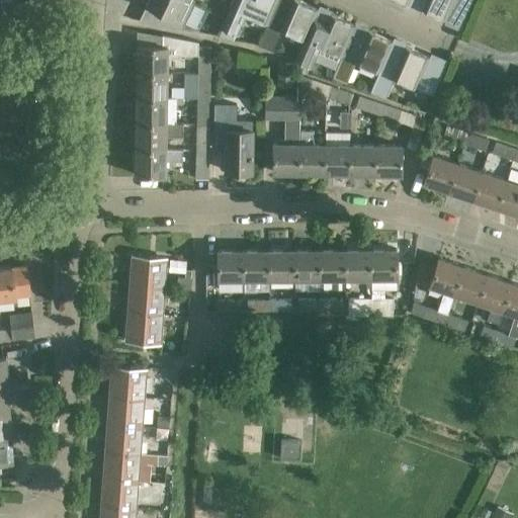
[(148,0),(147,5),(164,13),(159,24),(184,29),(185,24),(194,4),(185,0),(148,0)]
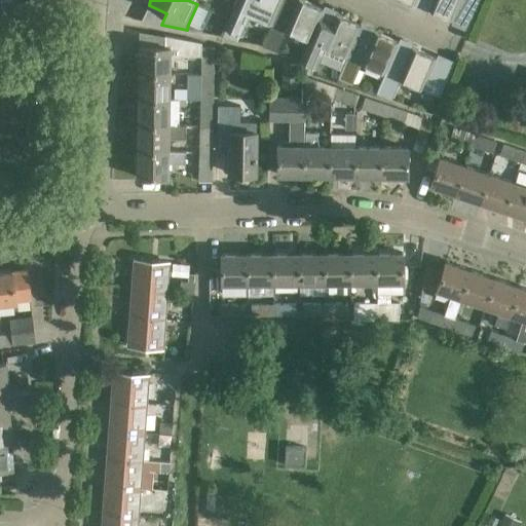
[(278,7),(279,7),(282,0),(235,0),(233,7),(234,8),(225,29),(239,35),(249,14),(271,24),(278,7)]
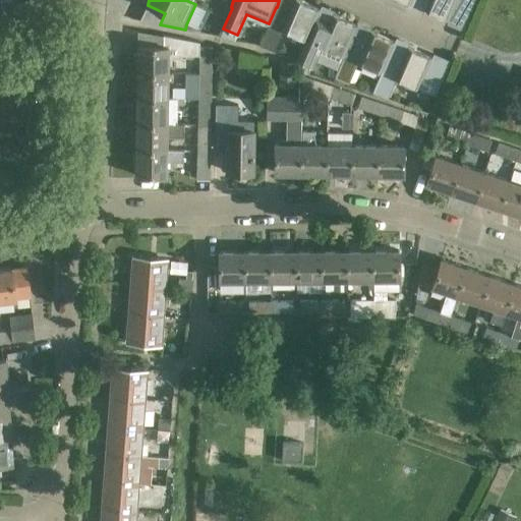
[(276,7),(269,23),(270,23),(261,45),(275,51),(284,30),(306,40),(313,23),(321,8),(300,0),(294,0),(289,13),(277,7),(276,7)]
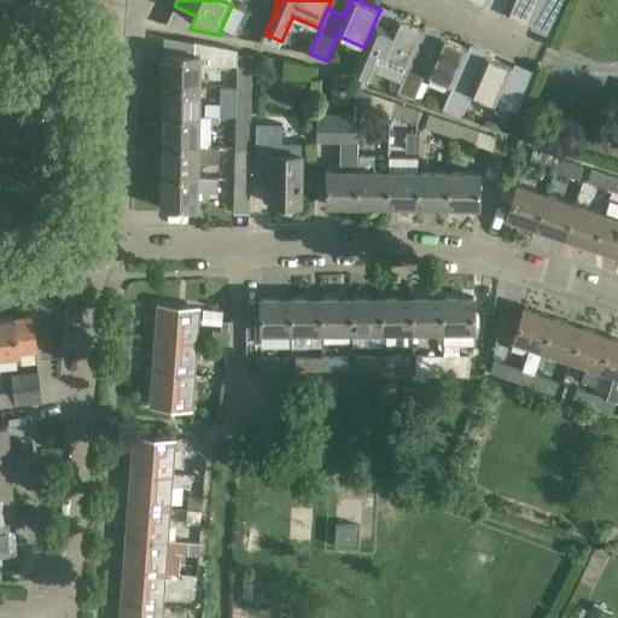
[(507,0),(503,11),(531,23),(538,5),(559,13),(565,0),(507,0)]
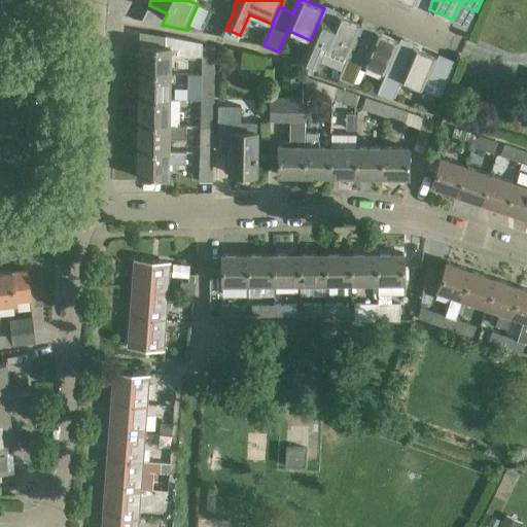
[(354,39),(355,40),(361,25),(337,14),(330,30),(317,24),(310,40),(301,62),(315,68),(324,46),(347,57),(354,39)]
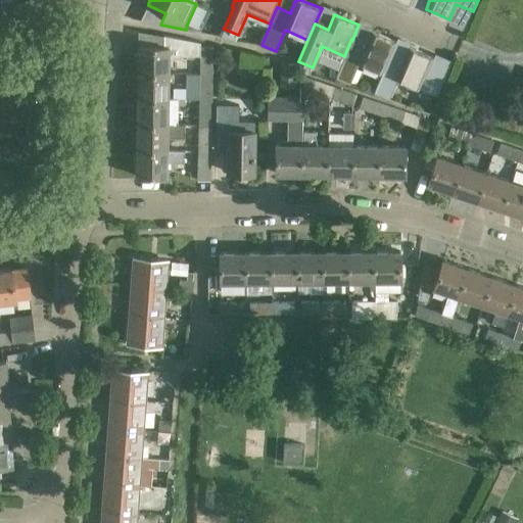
[(351,39),(344,56),(345,56),(336,78),(350,84),(360,62),(382,73),(389,55),(390,55),(396,41),(372,31),(366,45),(352,40),(351,39)]
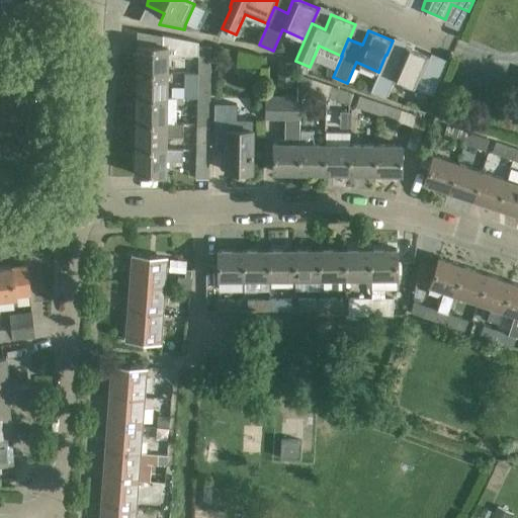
[(209,47),(198,46),(198,41),(161,35),(162,46),(137,46),(137,71),(166,72),(167,58),(175,58),(175,56),(197,57),(196,73),(209,73),(209,47)]
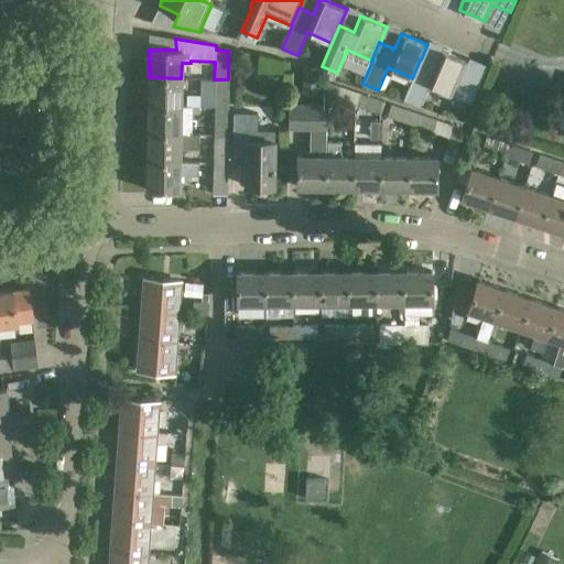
[(461,78),(468,62),(442,50),(434,66),(421,61),(421,60),(420,60),(412,78),(413,78),(403,99),(421,106),(430,85),(453,96),(455,91),(473,99),(479,86),(461,78)]
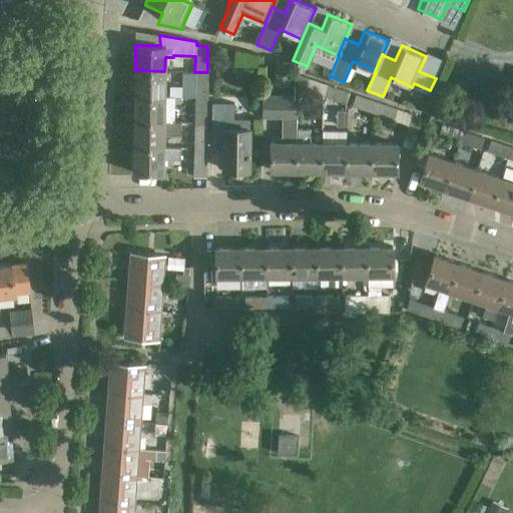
[(290,60),(274,60),(274,84),(291,84),(290,60)]
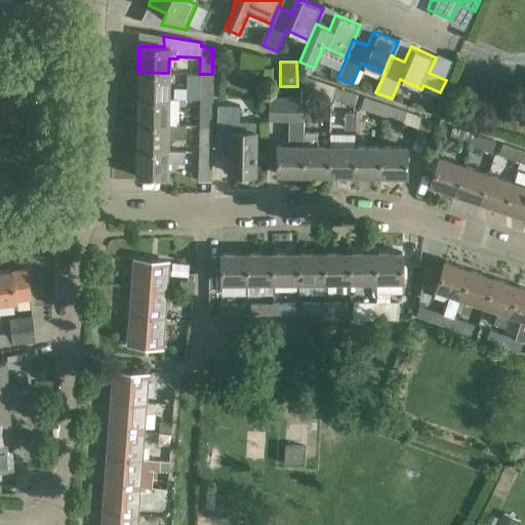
[(137,97),(178,98),(168,97),(168,73),(138,72),(137,97)]
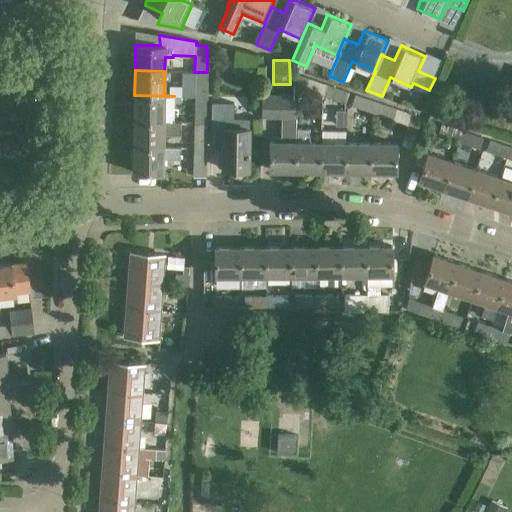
[(206,97),(207,72),(194,72),(194,97),(206,97)]
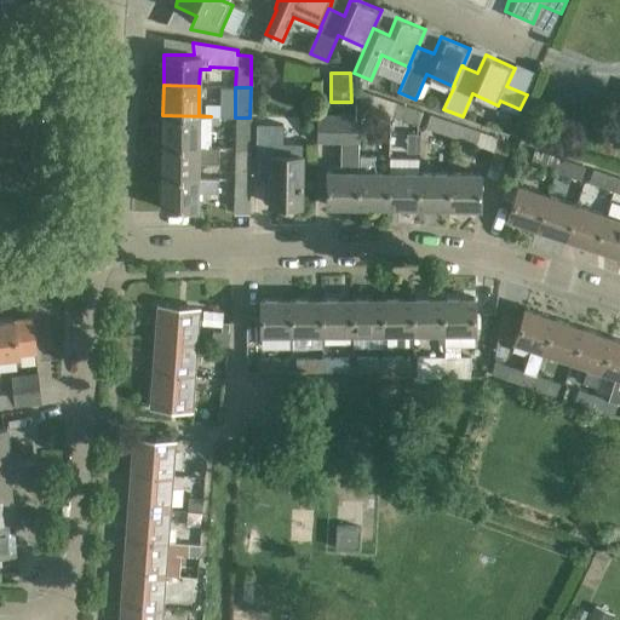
[(389,115),(392,102),(359,90),(354,104),(389,116),(389,115)]
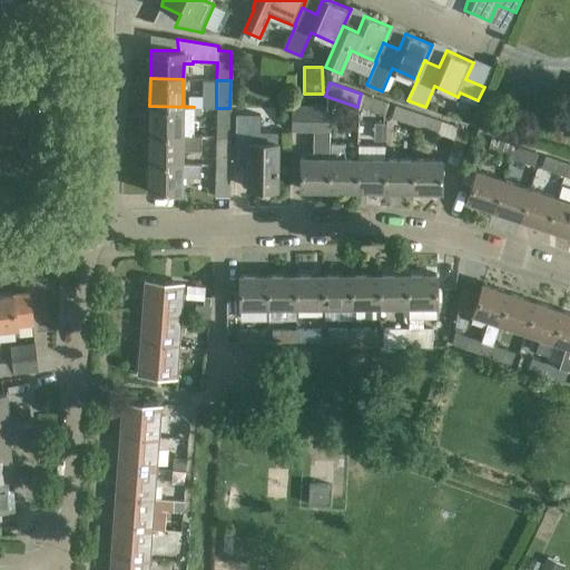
[(357,106),(357,107),(384,116),(389,102),(361,94),(357,106)]
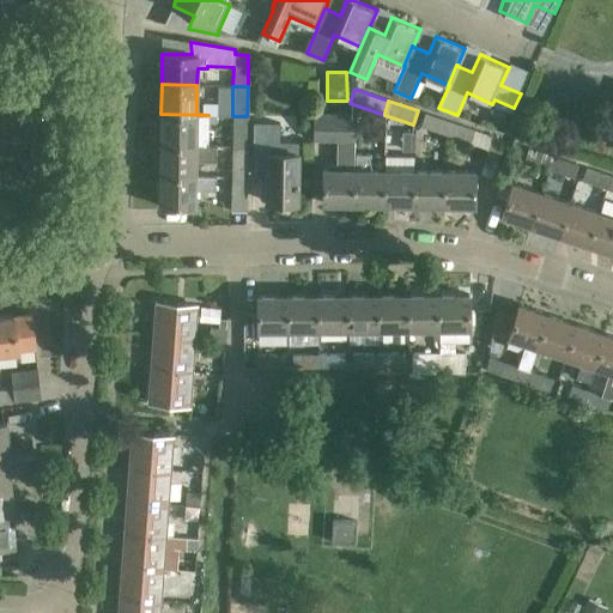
[(313,113),(313,140),(354,141),(356,113),(313,113)]
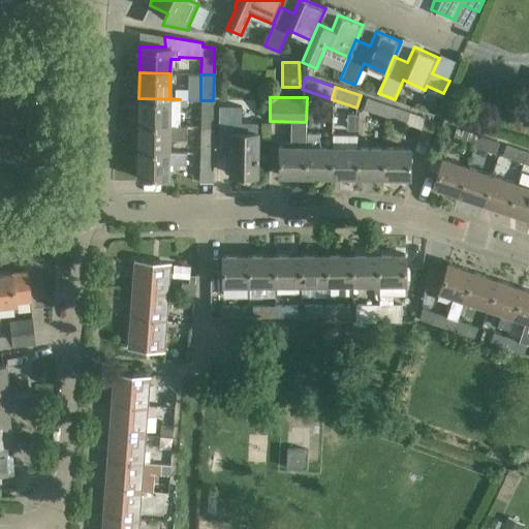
[(384,117),(389,104),(366,97),(362,110),(384,117)]
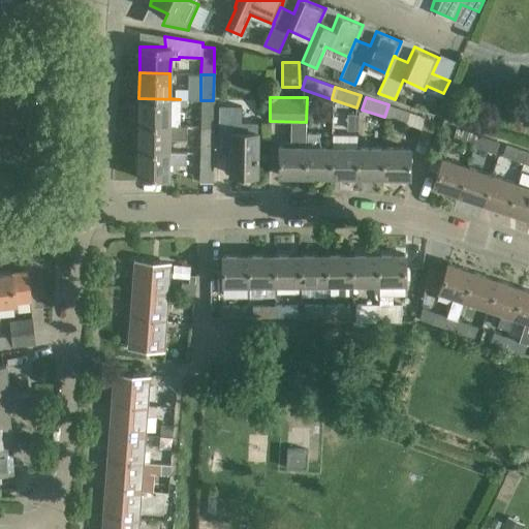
[(138,125),(179,126),(180,99),(138,98),(138,125)]
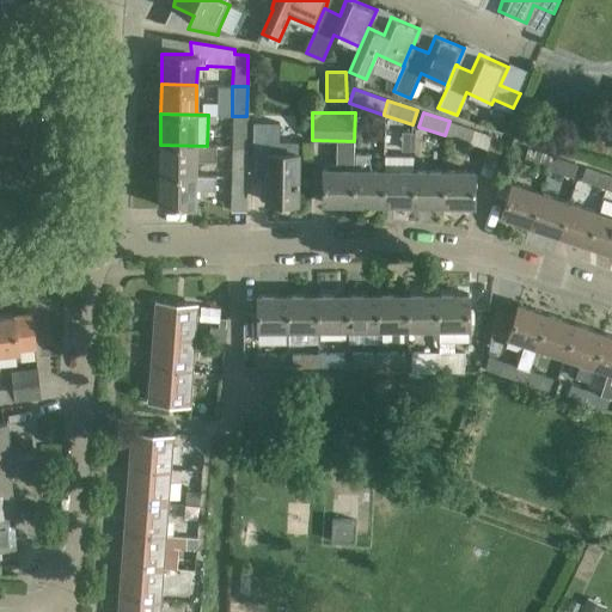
[(246,146),(246,116),(232,116),(232,146),(246,146)]
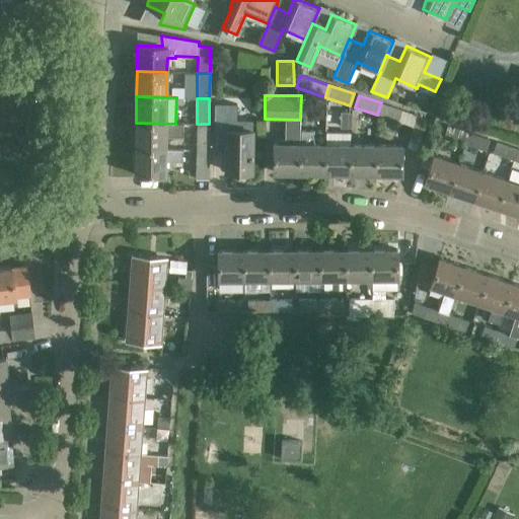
[(377,115),(398,122),(402,110),(381,102),(377,115)]
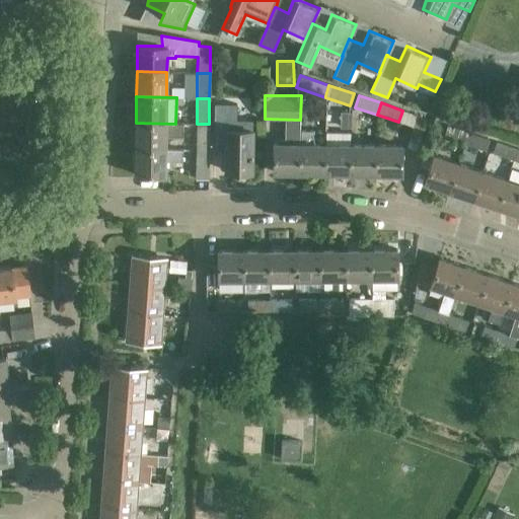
[(251,171),(252,130),(252,121),(236,121),(236,103),(214,103),(214,134),(226,134),(225,171),(251,171)]
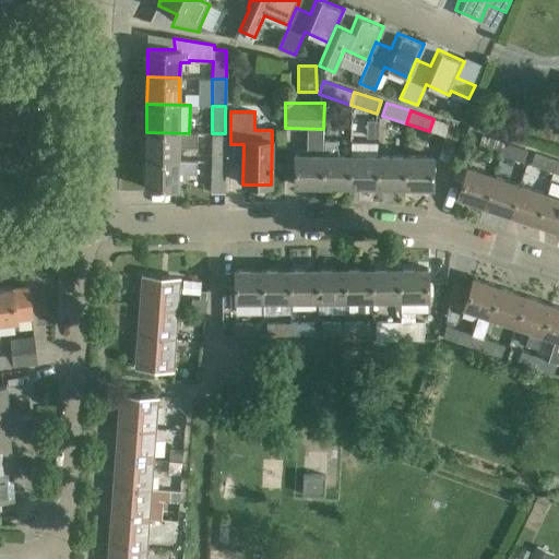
[(449,126),(437,158),(449,163),(460,130),(449,126)]
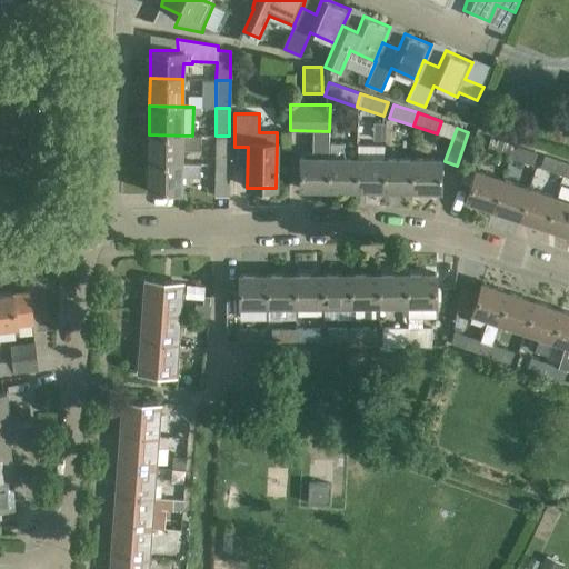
[(148,162),(181,162),(181,149),(199,149),(200,136),(192,136),(149,135),(148,162)]
